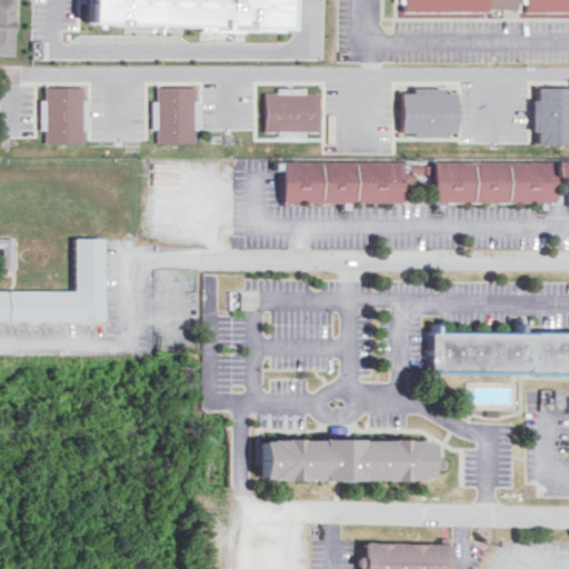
[(72,0),(277,0),(276,31),(71,23),(72,0)]
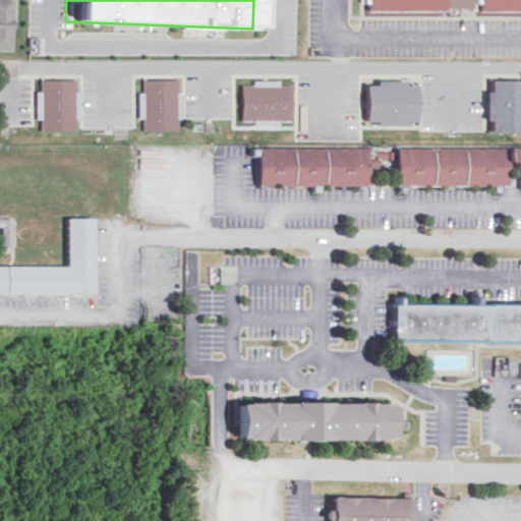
[(520,0),(366,0),(366,11),(444,13),(444,7),(475,8),(475,16),(520,16),(520,0)]
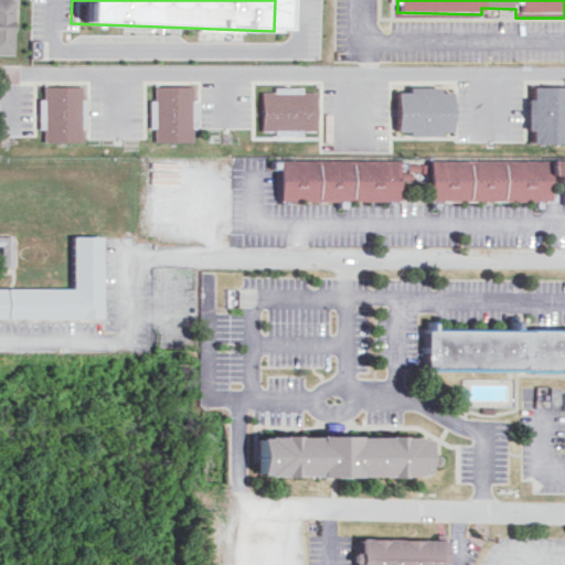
[(40,86),(40,97),(34,97),(35,129),(40,129),(40,141),(78,141),(78,129),(83,129),(83,97),(78,97),(78,85),(40,86)]
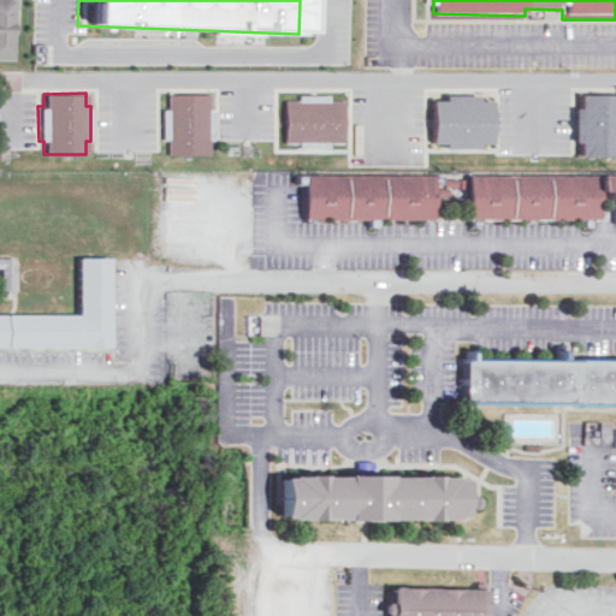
[(211,154),(211,107),(207,107),(207,94),(165,94),(165,124),(160,124),(160,140),(165,140),(165,154),(211,154)]
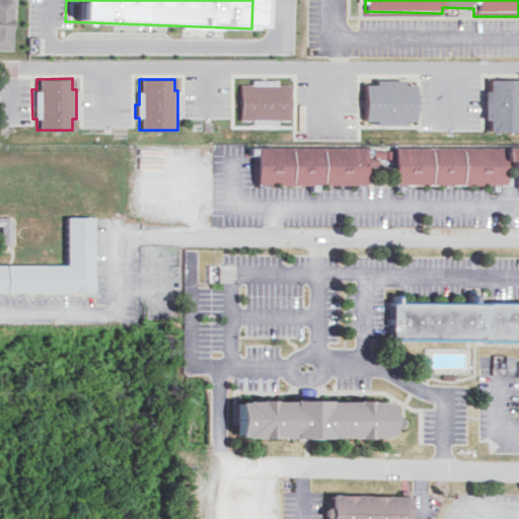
[(287,120),(288,83),(275,83),(275,79),(248,79),(248,83),(236,83),(235,120),(250,120),(250,125),(271,125),(271,120),(287,120)]
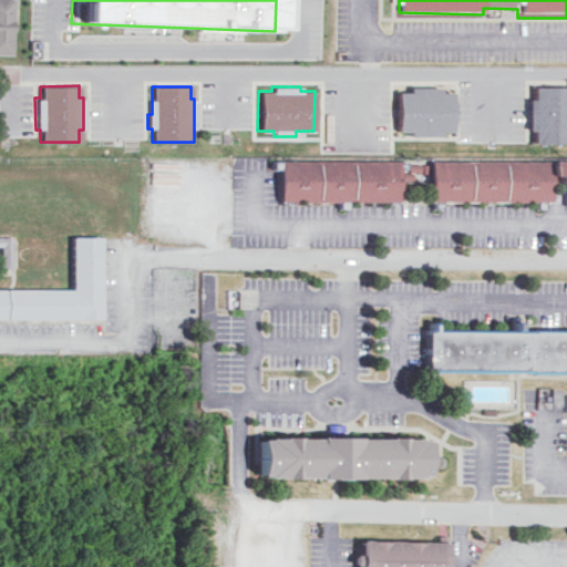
[(449,91),(436,92),(436,86),(404,88),(404,92),(392,92),(393,135),(437,134),(437,131),(450,131),(449,91)]
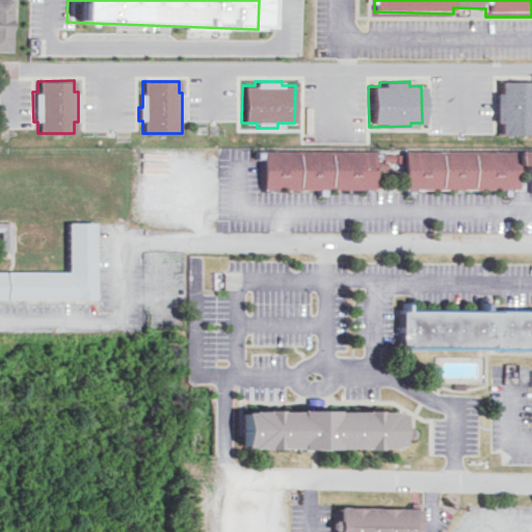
[(493,123),(497,123),(497,133),(531,133),(531,81),(498,81),(497,92),(494,92),(493,123)]
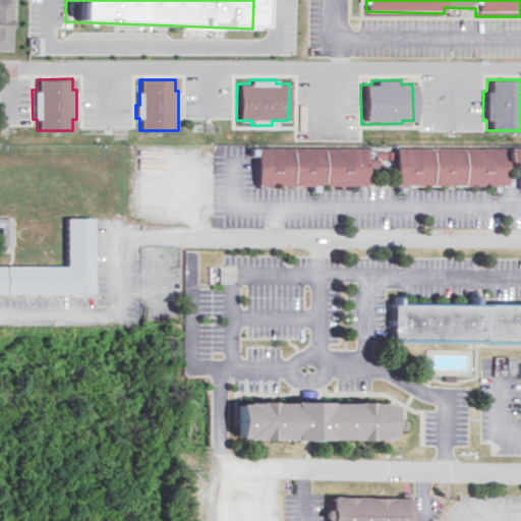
[(520,147),(520,168),(502,169),(502,186),(392,185),(391,167),(361,166),(361,184),(251,184),(251,167),(251,147),(362,147),(520,147)]
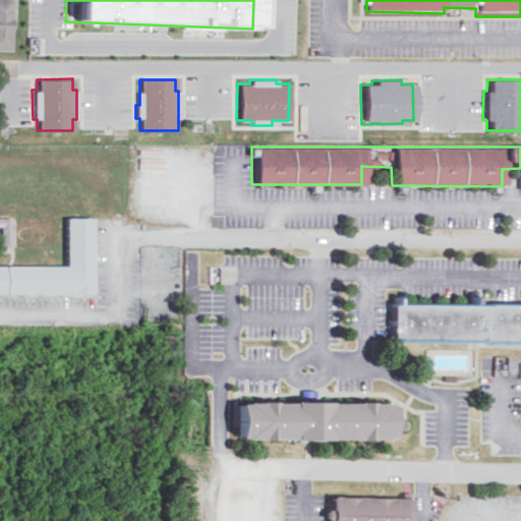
[(0,232),(0,244),(9,244),(8,217),(0,216),(0,232)]
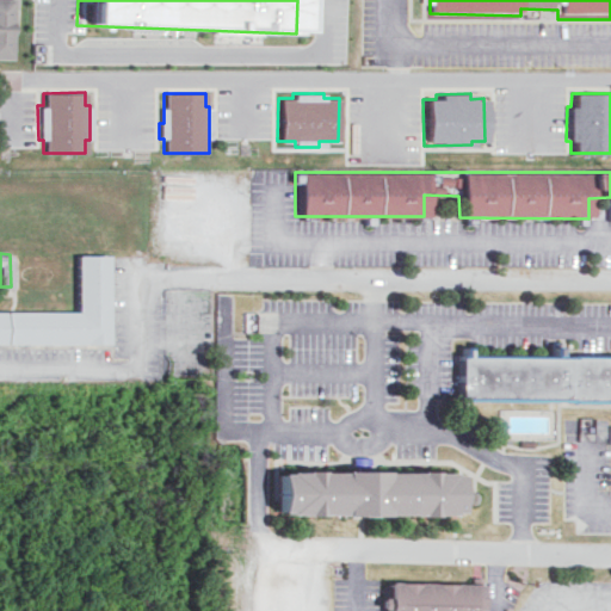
[(104,263),(103,349),(0,347),(0,318),(73,319),(73,263),(104,263)]
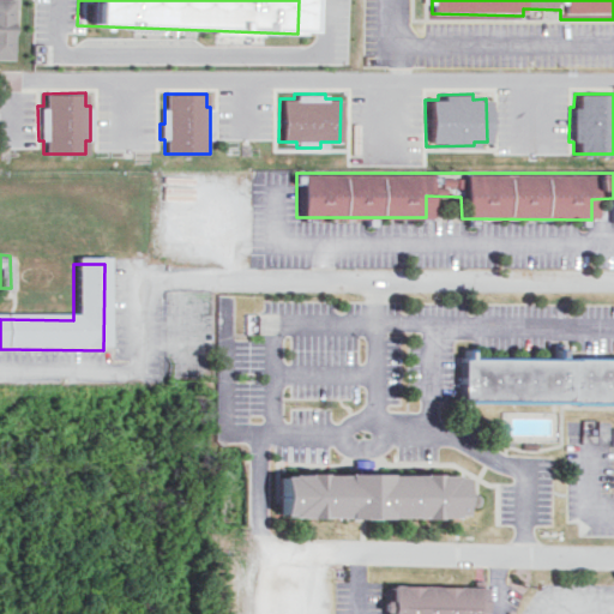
[(613,361),(613,408),(447,408),(449,361),(613,361)]
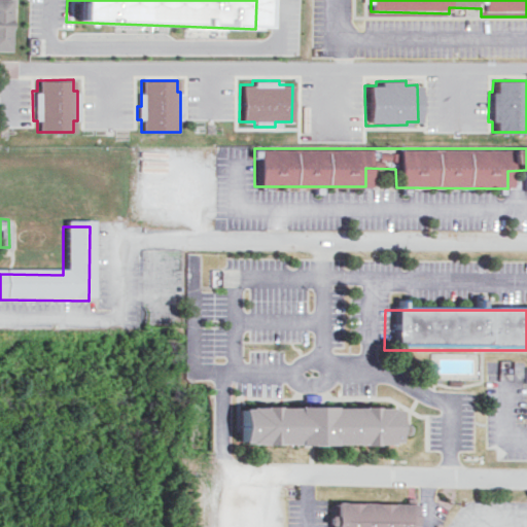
[(393,409),(393,448),(235,448),(235,410),(393,409)]
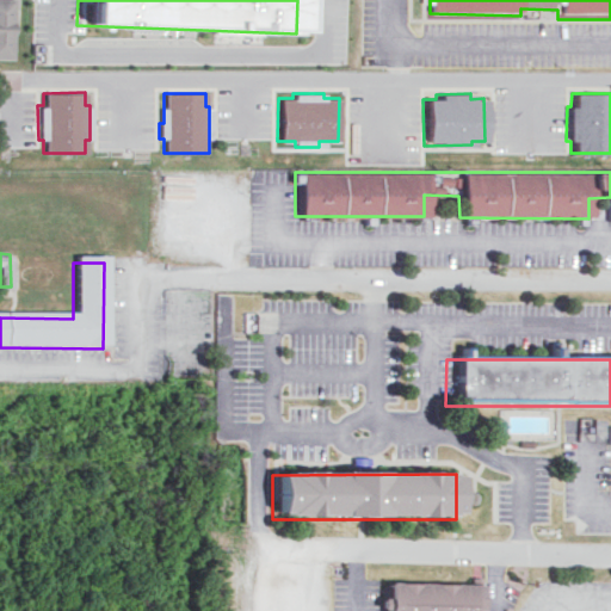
[(479,588),(479,610),(381,610),(383,587),(479,588)]
